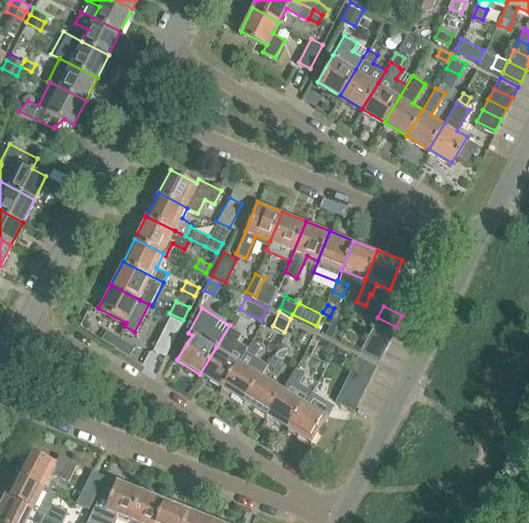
[(165,355),(182,321),(183,319),(169,313),(153,348),(165,355)]
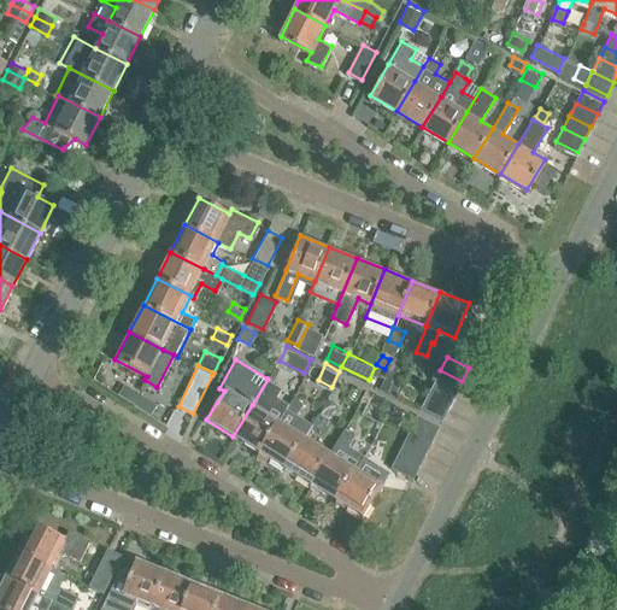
[(440,370),(438,375),(434,382),(454,394),(462,381),(440,370)]
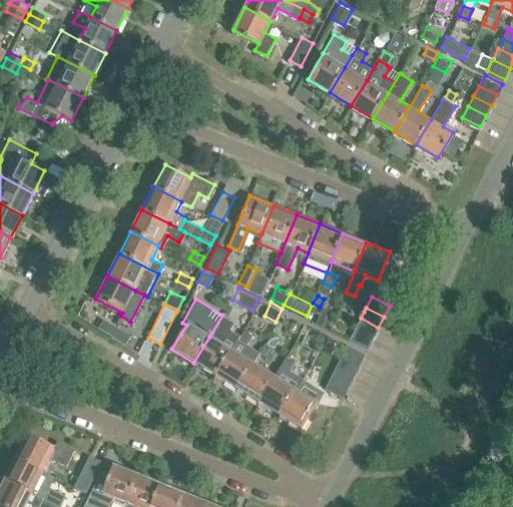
[(316,322),(329,328),(333,319),(321,313),(316,322)]
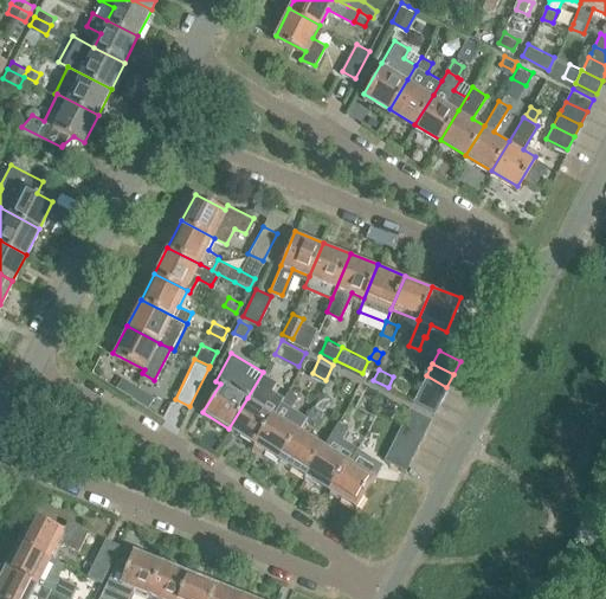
[(229,429),(255,444),(272,413),(262,406),(277,380),(263,372),(247,398),(229,429)]
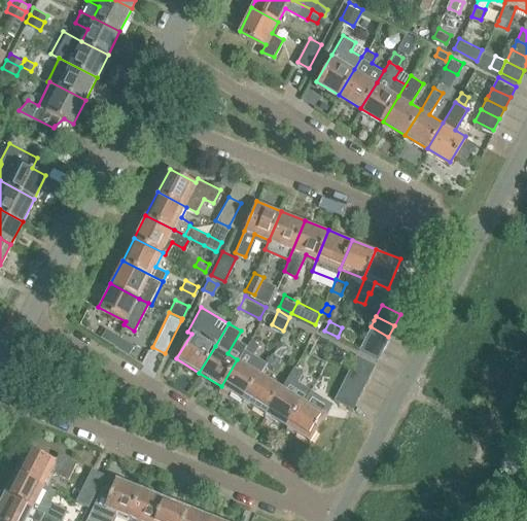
[(365,338),(383,347),(388,337),(371,326),(365,338)]
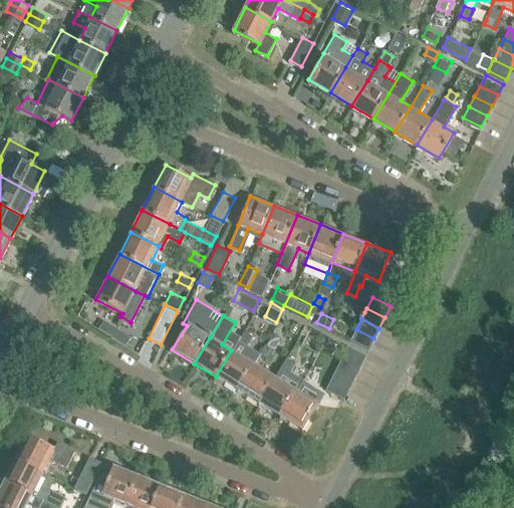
[(115,336),(120,329),(111,323),(106,331),(115,336)]
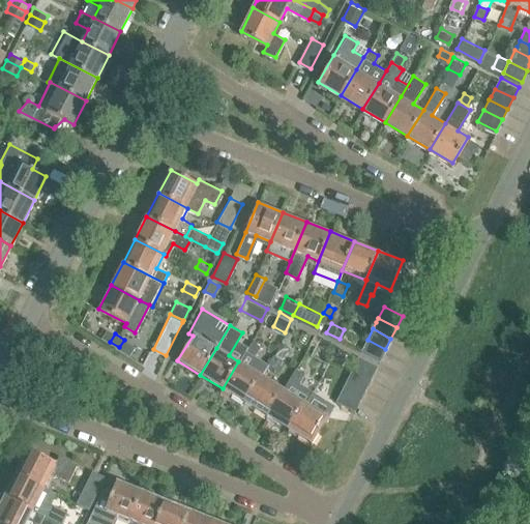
[(223,388),(244,402),(267,365),(255,356),(261,345),(252,339),(239,361),(223,388)]
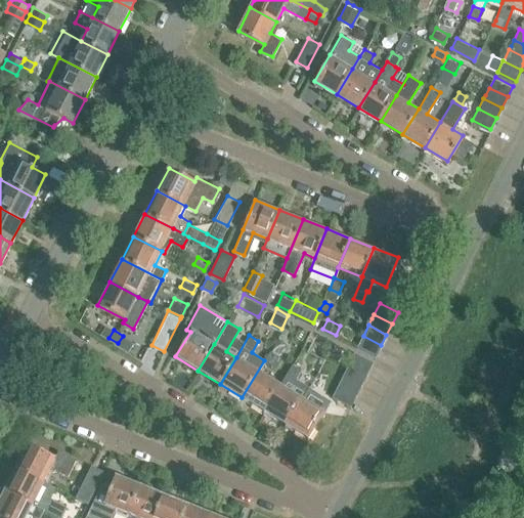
[(357,347),(376,356),(381,345),(363,336),(362,337),(358,346),(357,347)]
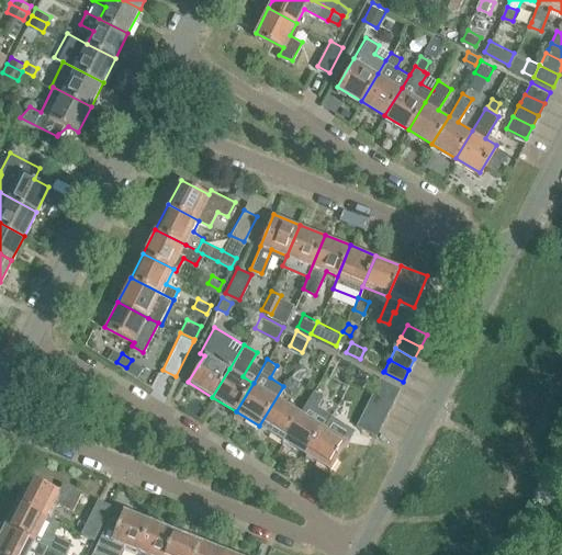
[(291,373),(284,384),(293,389),(300,378),(291,373)]
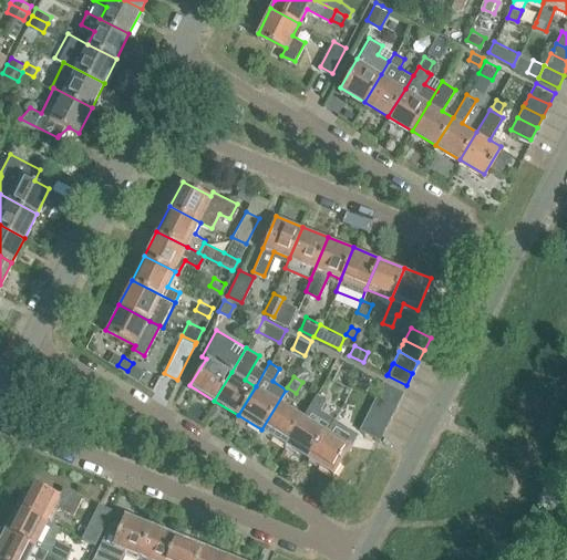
[(378,392),(398,402),(403,391),(383,381),(378,392)]
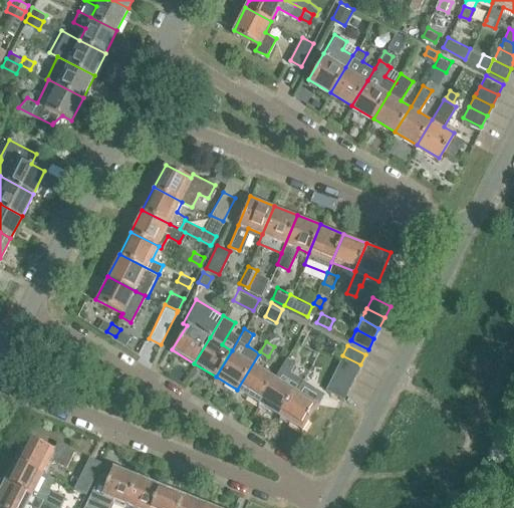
[(287,355),(281,364),(290,370),(296,360),(287,355)]
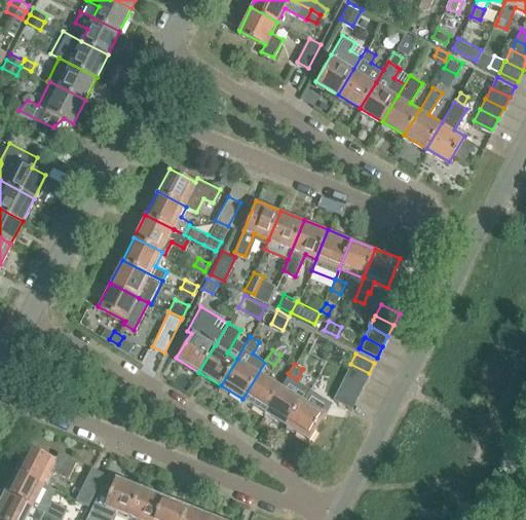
[(364,383),(364,381),(369,373),(350,364),(345,374),(364,383)]
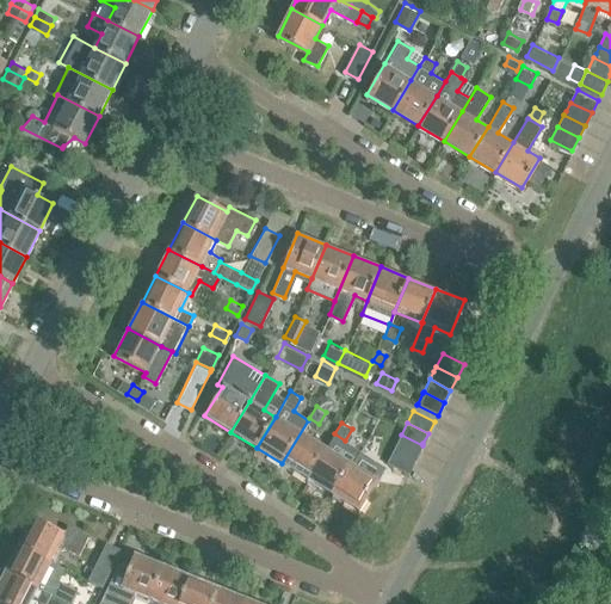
[(301,432),(282,463),(307,479),(326,448),(301,432)]
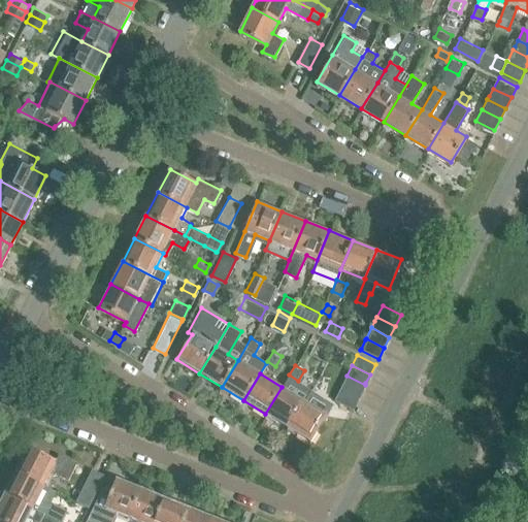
[(359,396),(365,385),(347,376),(341,387),(359,396)]
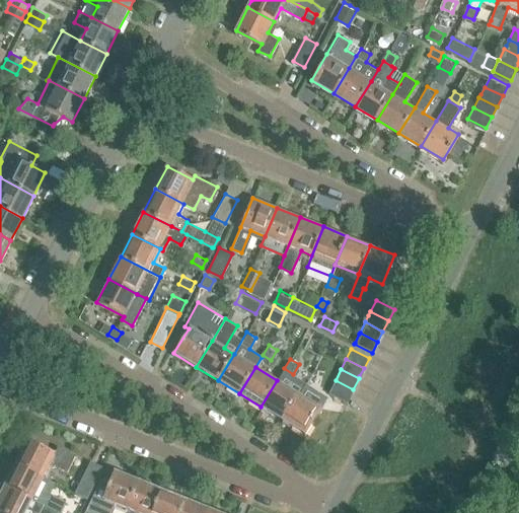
[(282,420),(304,434),(320,407),(309,400),(322,379),(311,372),(298,393),(282,420)]
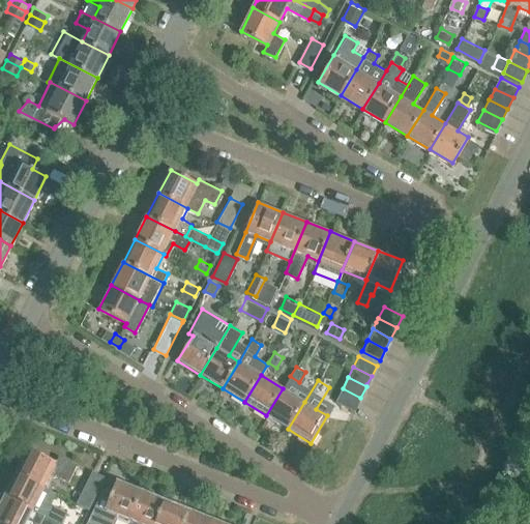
[(266,415),(288,429),(304,402),(283,388),(266,415)]
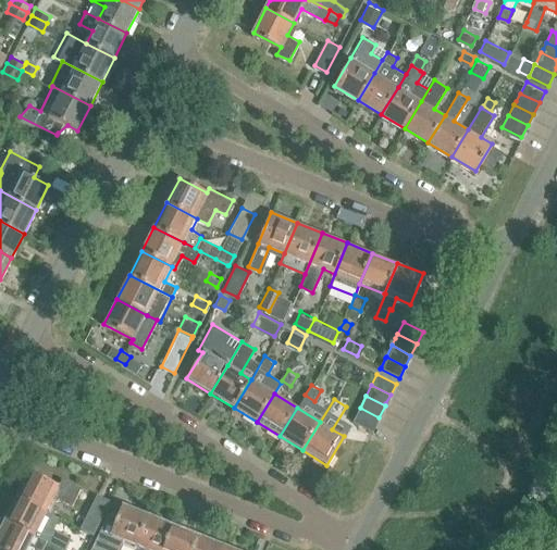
[(354,420),(372,429),(379,417),(360,408),(354,420)]
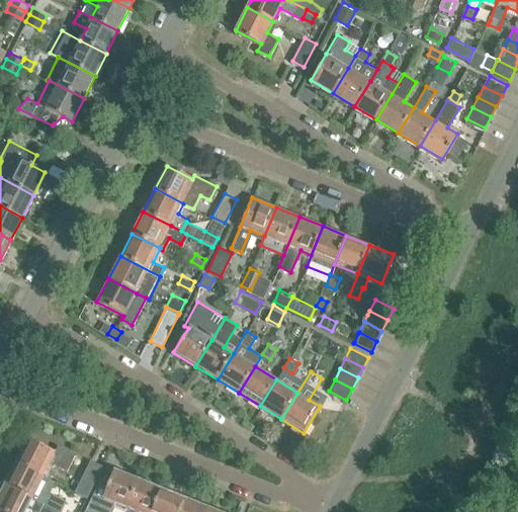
[(28,438),(16,461),(44,475),(51,460),(68,468),(76,453),(58,444),(55,451),(28,438)]
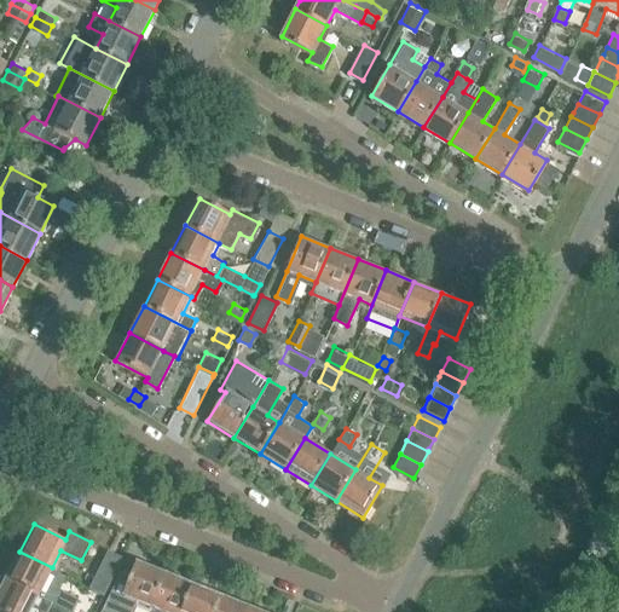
[(90,585),(104,593),(122,554),(108,548),(90,585)]
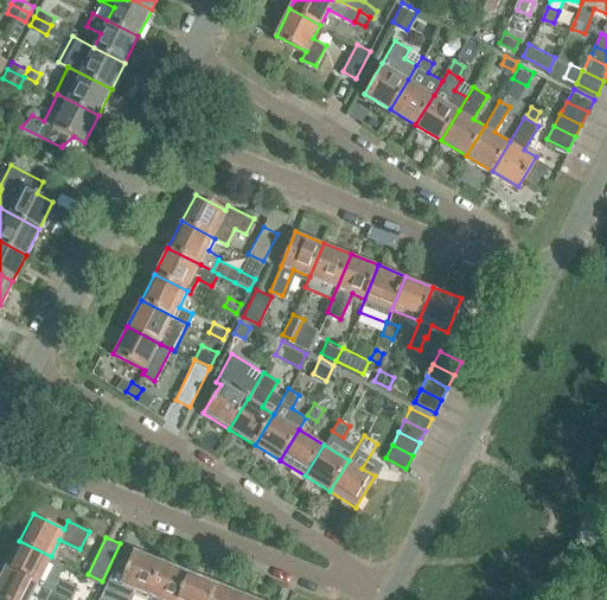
[(19,541),(6,567),(38,583),(51,556),(19,541)]
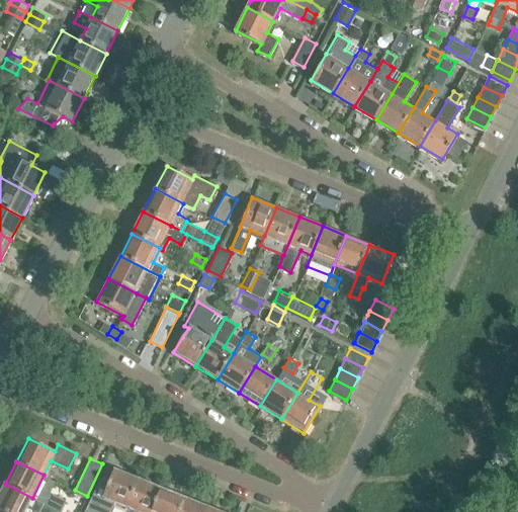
[(127,506),(139,478),(114,467),(110,478),(102,475),(101,474),(81,511),(107,511),(109,511),(113,501),(126,506),(127,506)]
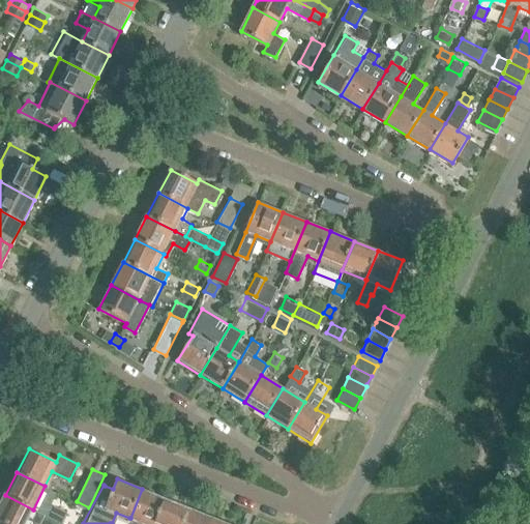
[(155,523),(166,498),(142,489),(130,518),(129,518),(127,523),(138,523),(139,521),(145,523),(155,523)]
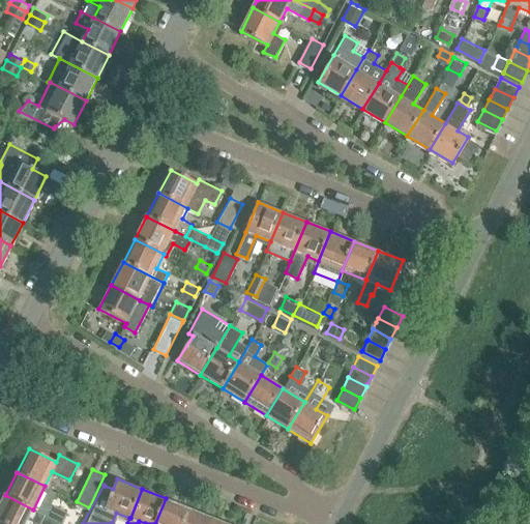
[(33,510),(5,495),(0,504),(0,521),(5,523),(31,523),(32,523),(33,523),(39,523),(40,523),(41,523),(53,523),(55,520),(45,515),(33,510)]
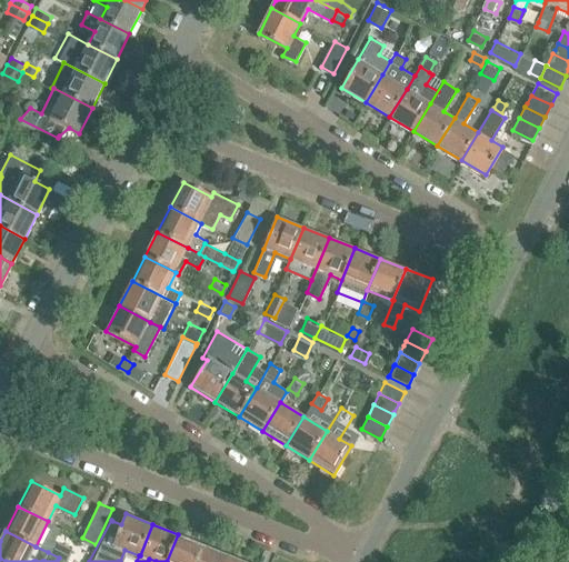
[(196,561),(203,545),(178,534),(167,561),(196,561)]
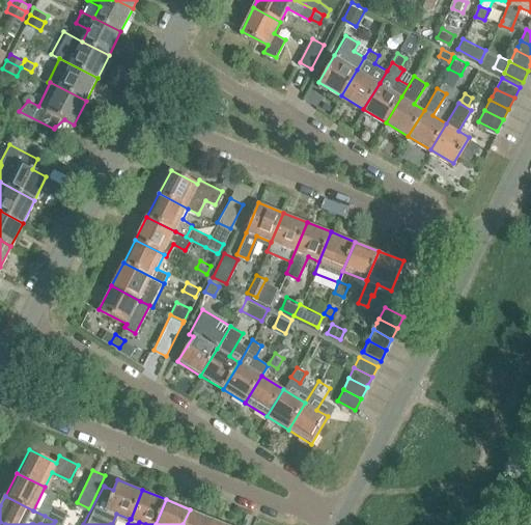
[(211,524),(214,519),(190,509),(184,524),(211,524)]
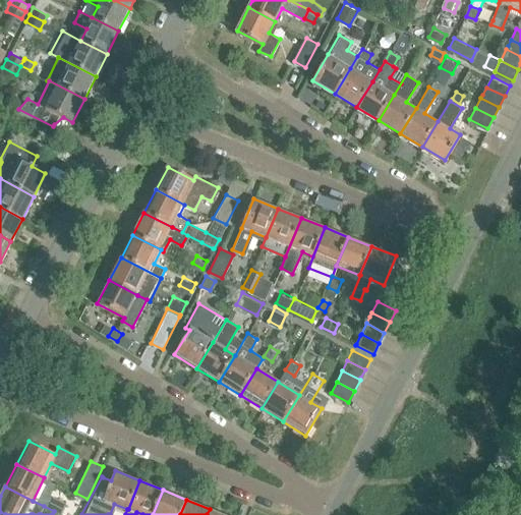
All buildings are outlined.
